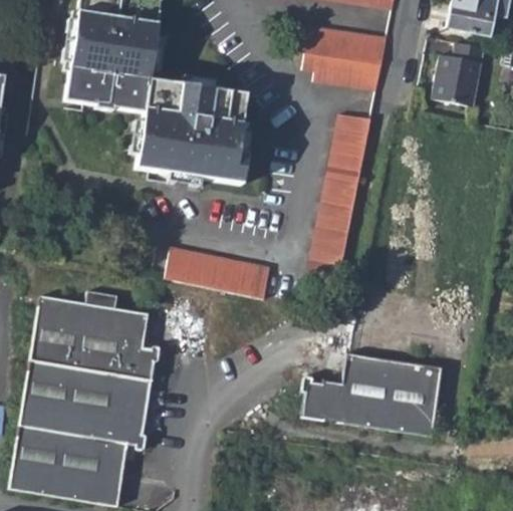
[(79,0),(63,98),(93,102),(93,106),(110,108),(110,105),(143,111),(134,167),(240,185),(244,154),(236,153),(244,95),(159,80),(172,0),(79,0)]
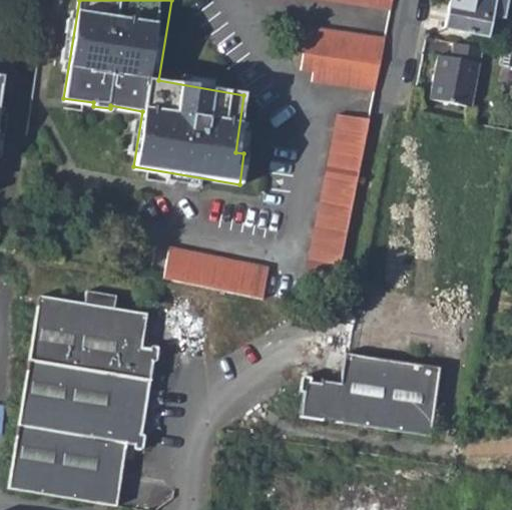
[(338,0),(391,9),(392,0),(338,0)]
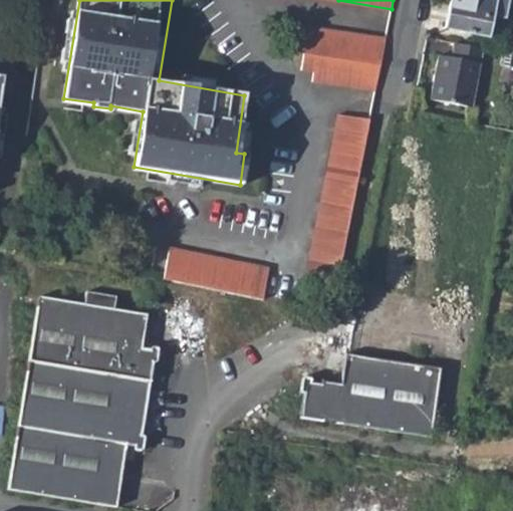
[(451,0),(445,25),(488,35),(495,0),(455,0),(451,0)]
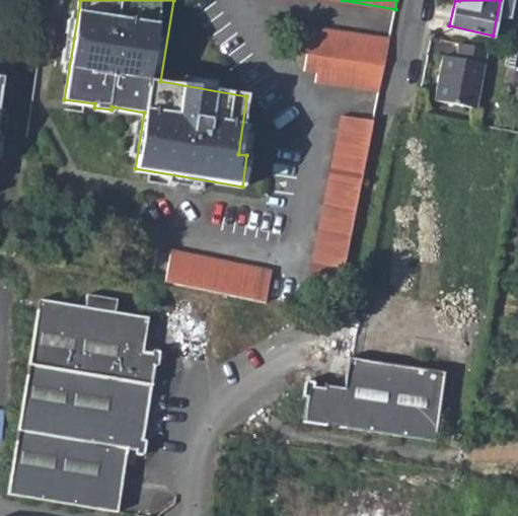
[(298,23),(293,50),(306,53),(304,69),(316,71),(314,81),(378,93),(389,40),(298,23)]
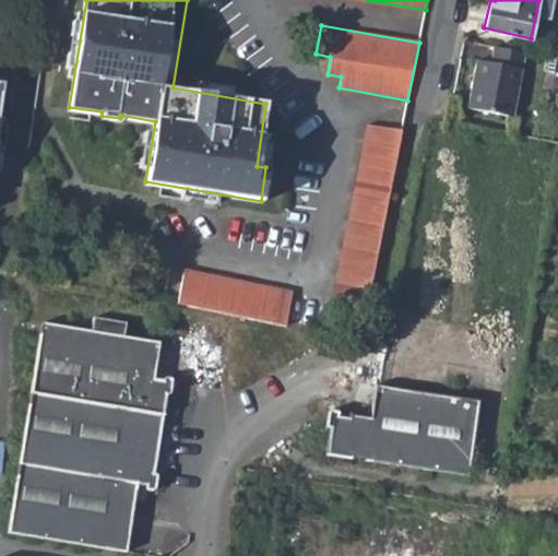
[(557,38),(547,37),(545,52),(557,55),(557,38)]
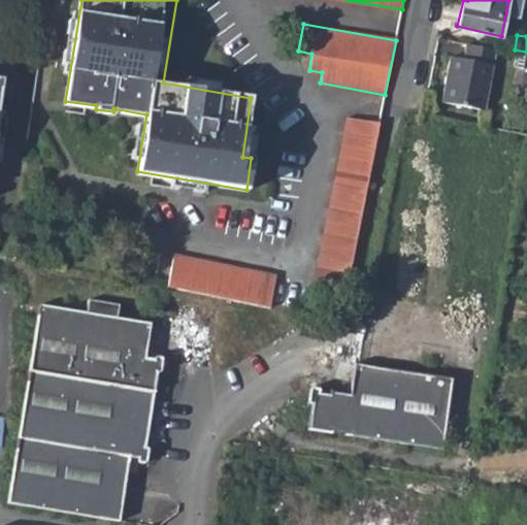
[(220,55),(203,53),(204,40),(171,36),(166,78),(217,84),(220,55)]
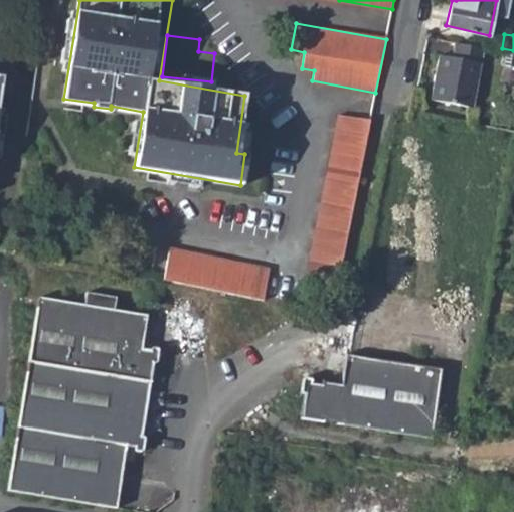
[(441,53),(433,98),(477,105),(487,45),(456,40),(453,55),(441,53)]
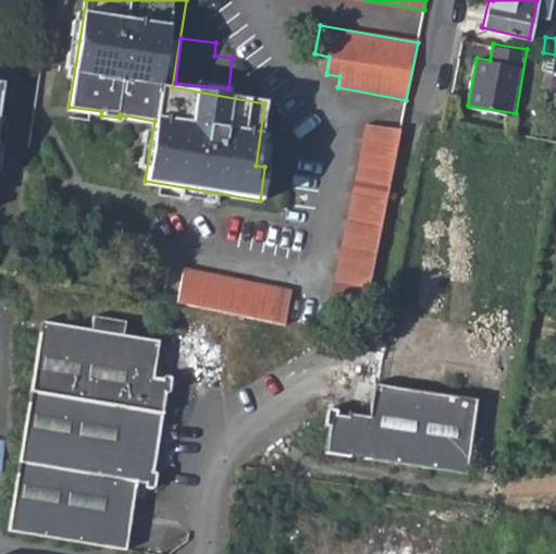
[(365,124),(330,299),(363,306),(399,130),(365,124)]
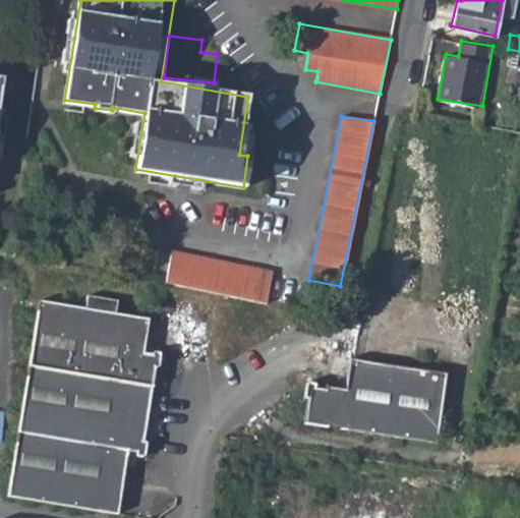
[(169,252),(162,285),(265,305),(271,272),(169,252)]
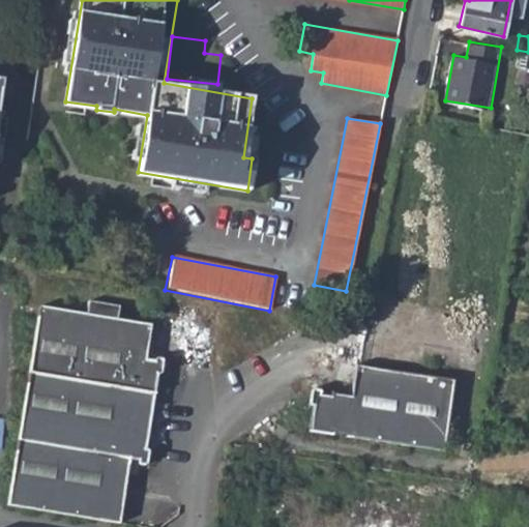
[(42,306),(32,370),(156,391),(159,374),(164,375),(166,373),(168,362),(166,359),(150,357),(155,325),(42,306)]
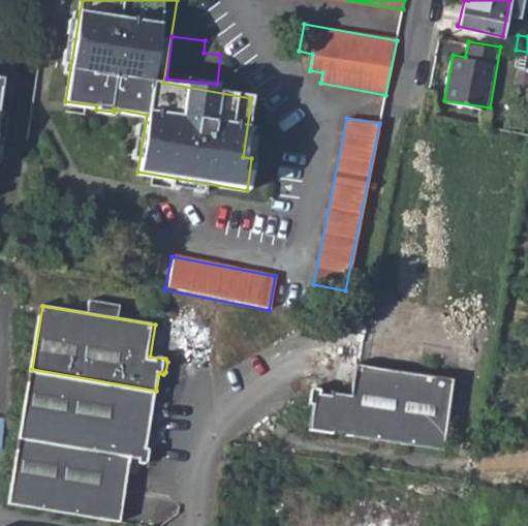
[(313,388),(312,401),(315,402),(311,429),(447,449),(458,378),(358,364),(354,393),(313,388)]
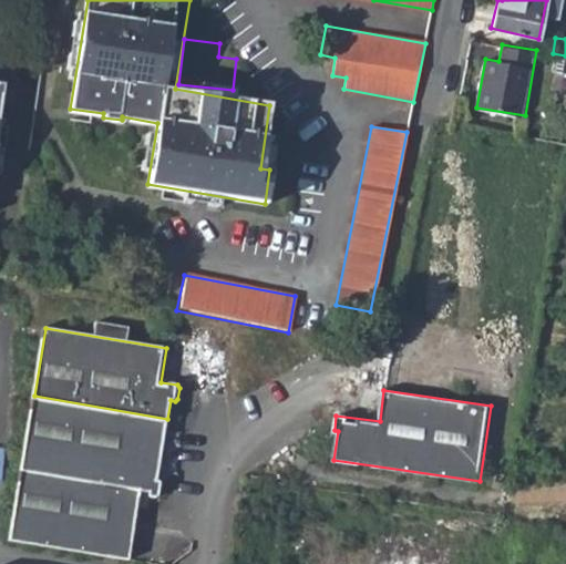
[(34,396),(10,541),(131,561),(141,495),(160,499),(163,482),(156,480),(167,419),(34,396)]
